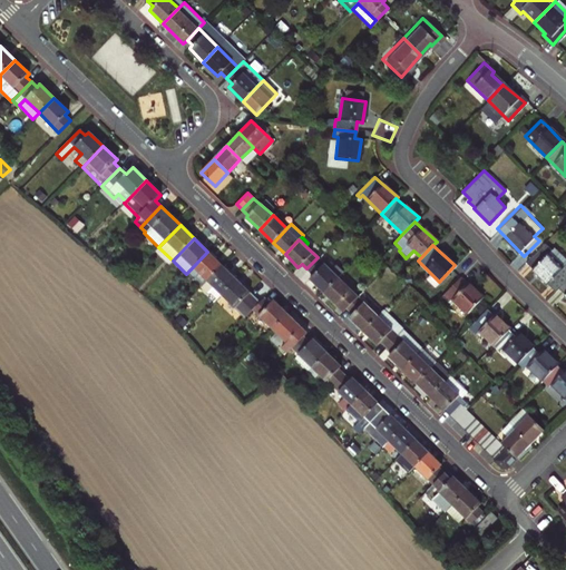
[(198,273),(206,281),(222,265),(207,252),(186,274),(192,279),(198,273)]
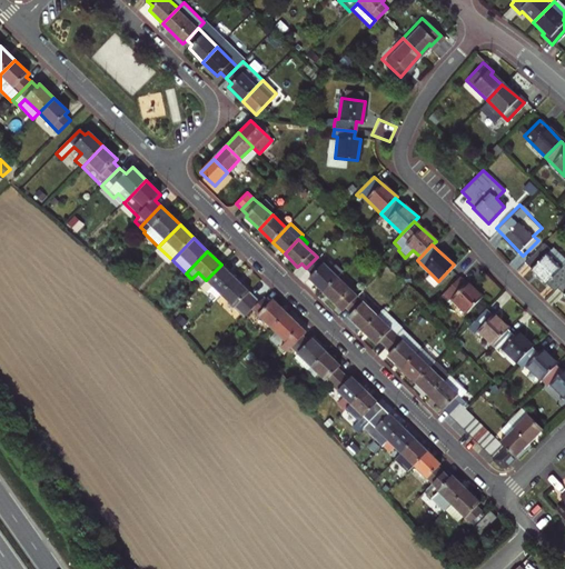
[(317,257),(306,268),(311,273),(308,277),(323,291),(337,276),(329,269),(317,257)]
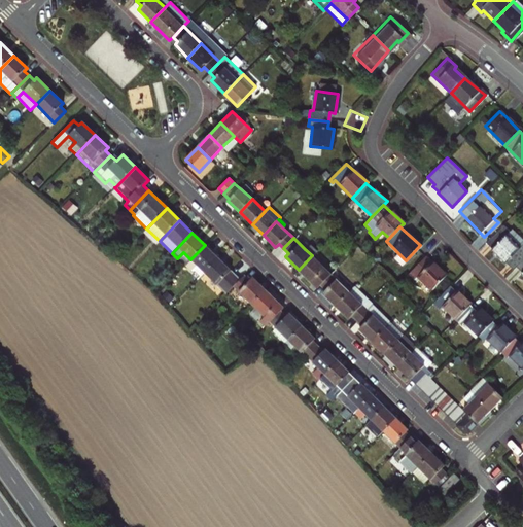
[(198,267),(203,272),(217,257),(205,245),(190,259),(184,266),(190,271),(194,271),(198,267)]
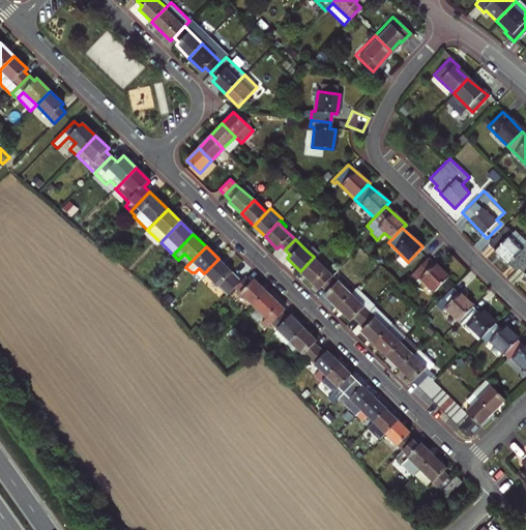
[(310,247),(307,251),(314,257),(317,254),(310,247)]
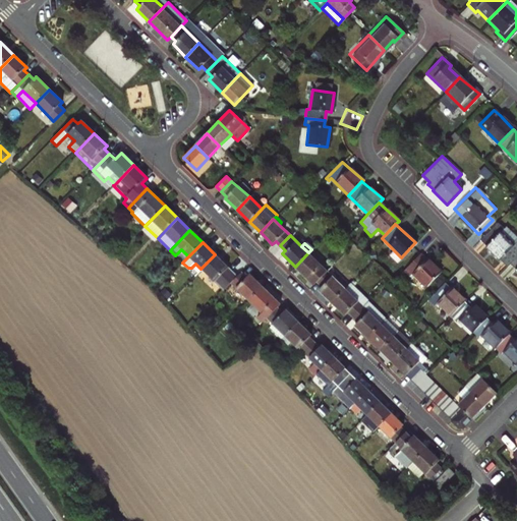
[(181,249),(175,255),(182,263),(188,256),(181,249)]
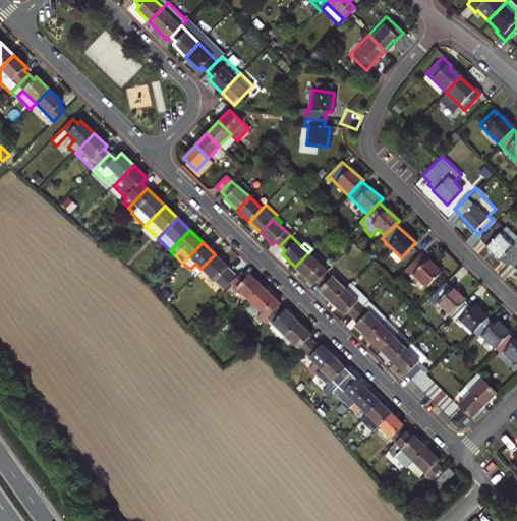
[(308,252),(295,267),(313,285),(317,281),(327,271),(308,252)]
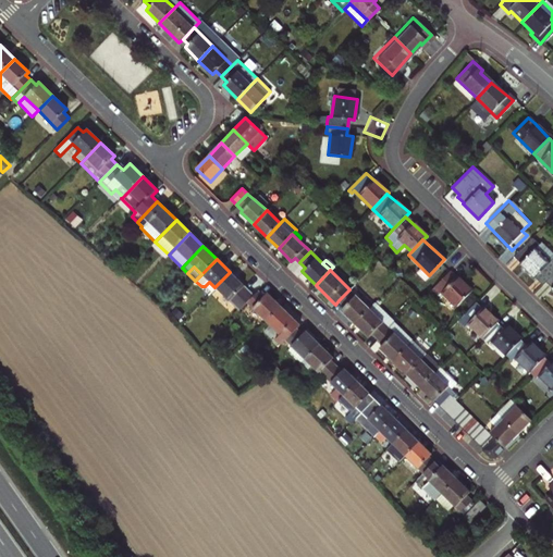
[(447,271),(433,286),(454,306),(470,289),(455,275),(454,276),(447,271)]
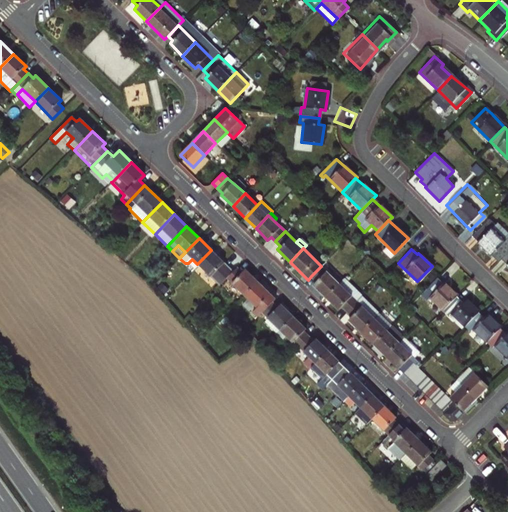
[(193,268),(190,271),(199,280),(206,273),(219,285),(226,278),(232,271),(211,250),(197,264),(193,268)]
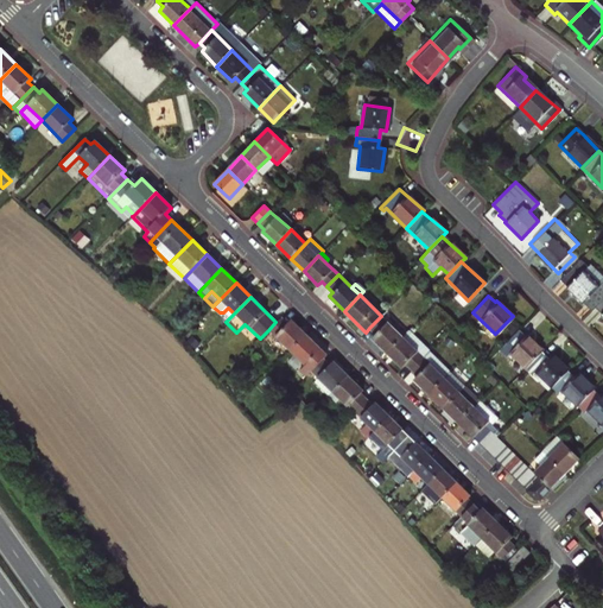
[(228,308),(223,312),(229,318),(234,314),(228,308)]
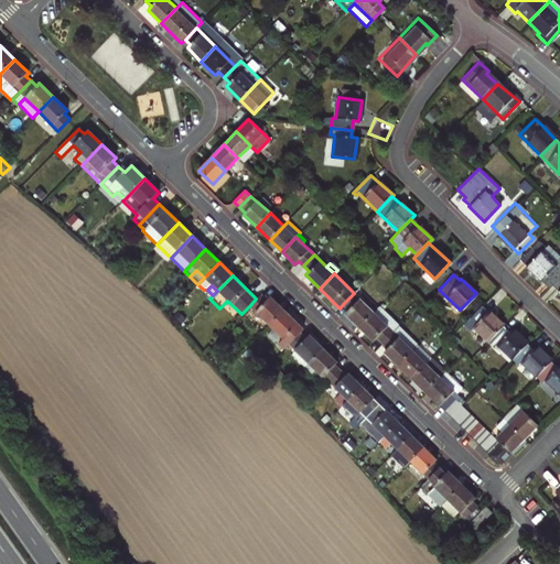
[(378,307),(358,289),(354,293),(374,312),(378,307)]
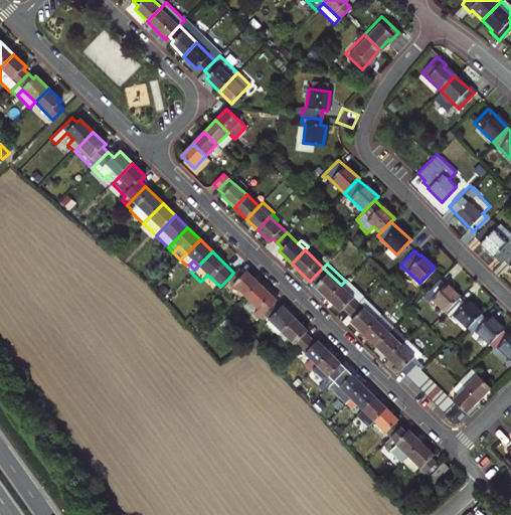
[(323,268),(313,278),(318,282),(315,286),(327,299),(341,285),(323,268)]
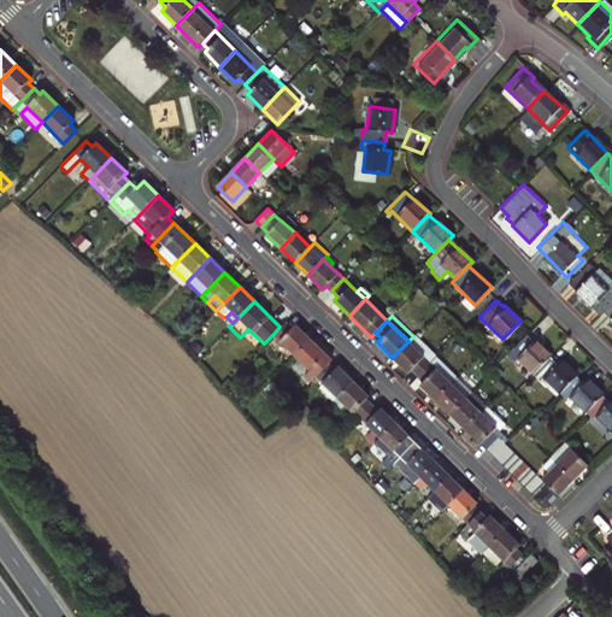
[(292,329),(284,322),(280,327),(272,335),(294,356),(311,340),(296,325),(292,329)]
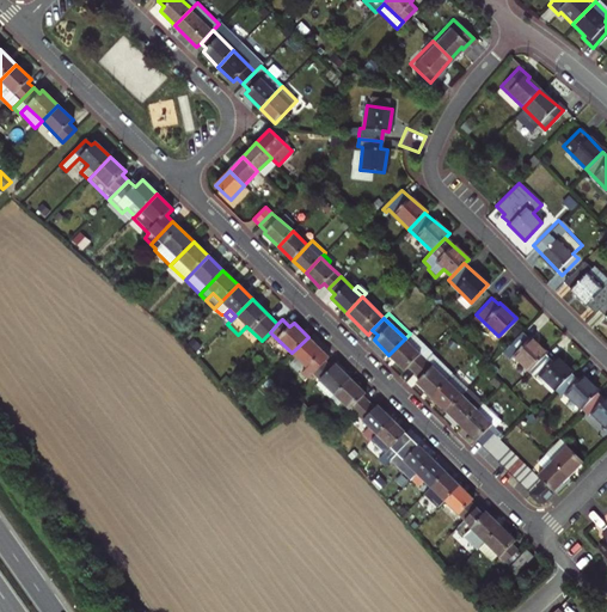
[(405,338),(388,355),(404,369),(408,366),(414,371),(425,359),(431,353),(411,332),(410,334),(405,338)]
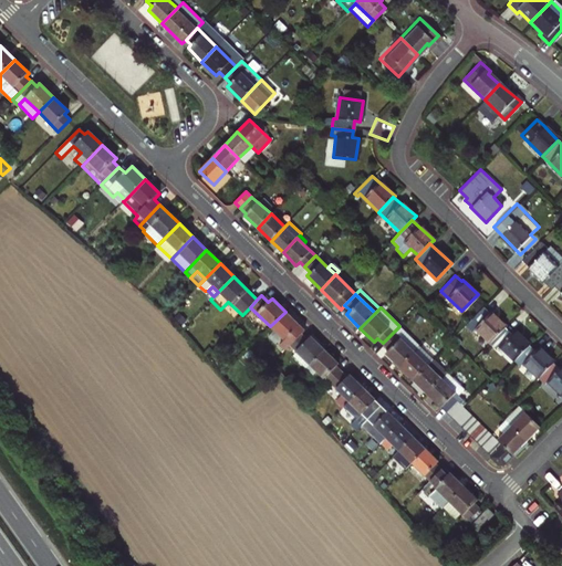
[(488,343),(503,327),(505,326),(482,307),(467,323),(488,343)]
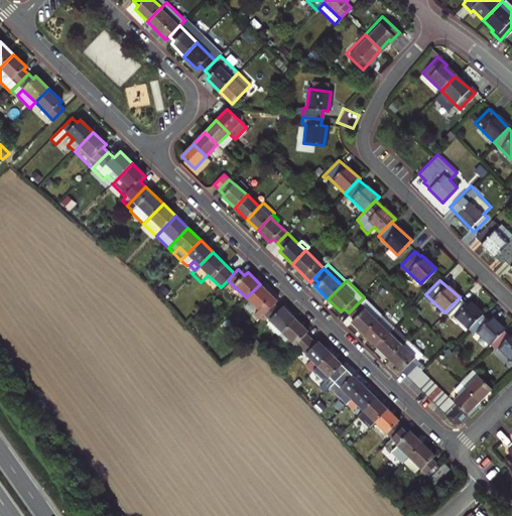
[(260,284),(246,297),(259,310),(256,314),(261,319),(264,315),(274,305),(278,301),(260,284)]
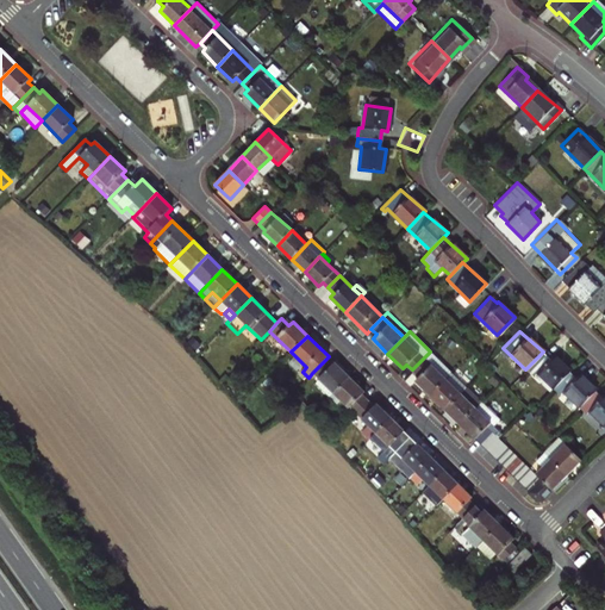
[(542,353),(525,369),(531,375),(536,371),(553,387),(569,372),(553,354),(548,359),(542,353)]
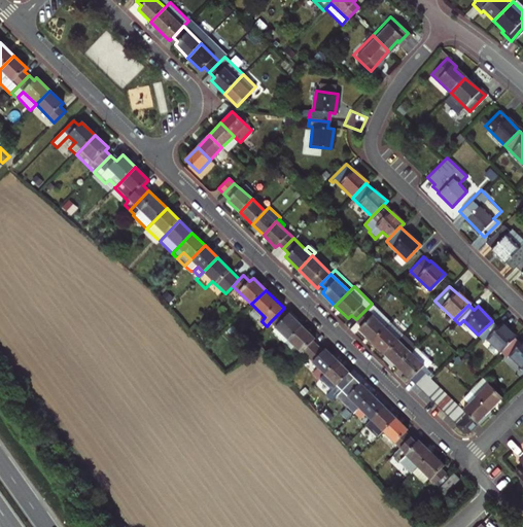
[(367,309),(356,319),(361,324),(358,328),(372,342),(385,327),(367,309)]
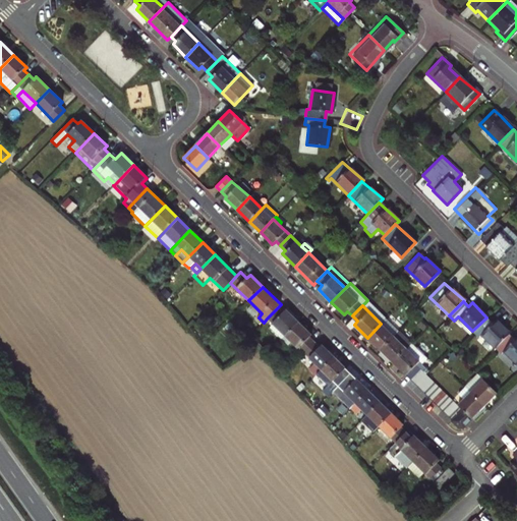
[(282,313),(277,308),(267,319),(273,324),(285,336),(299,323),(286,309),(282,313)]
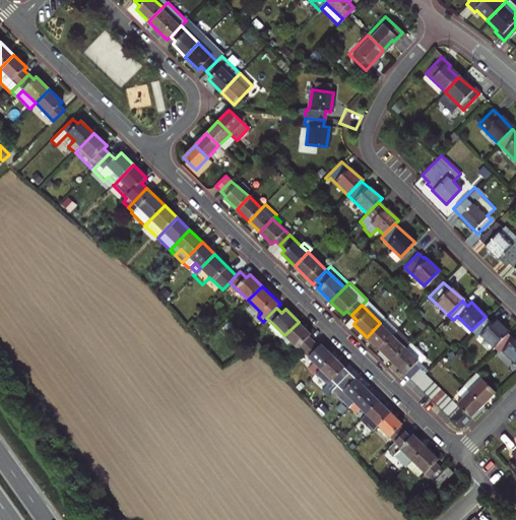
[(486,317),(471,330),(476,336),(478,334),(493,347),(507,333),(507,332),(494,319),(491,321),(486,317)]
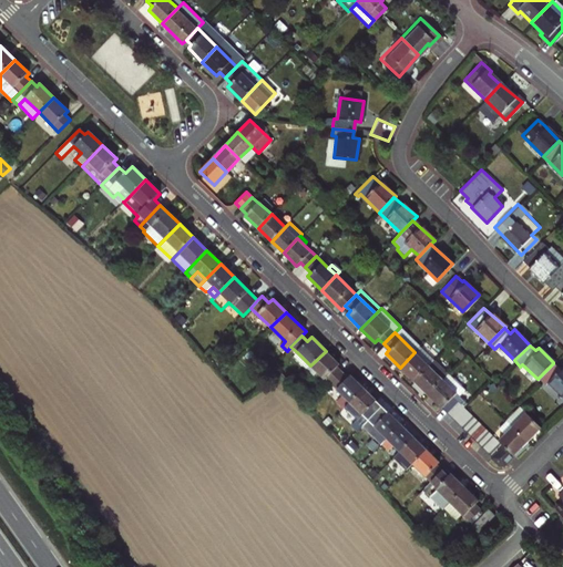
[(415,352),(400,368),(413,381),(429,366),(433,360),(420,347),(415,352)]
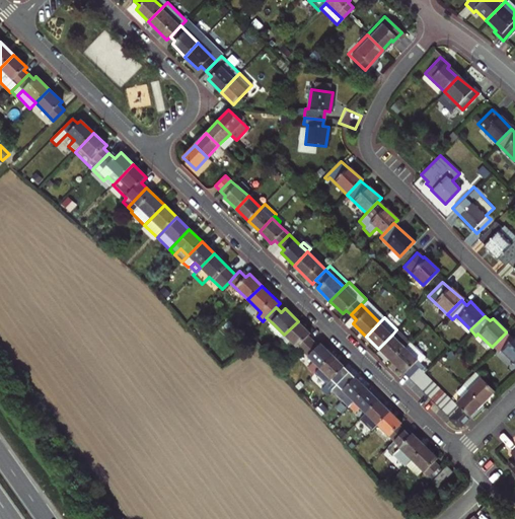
[(298,321),(284,335),(290,340),(297,348),(298,346),(303,351),(313,341),(309,336),(310,334),(298,321)]
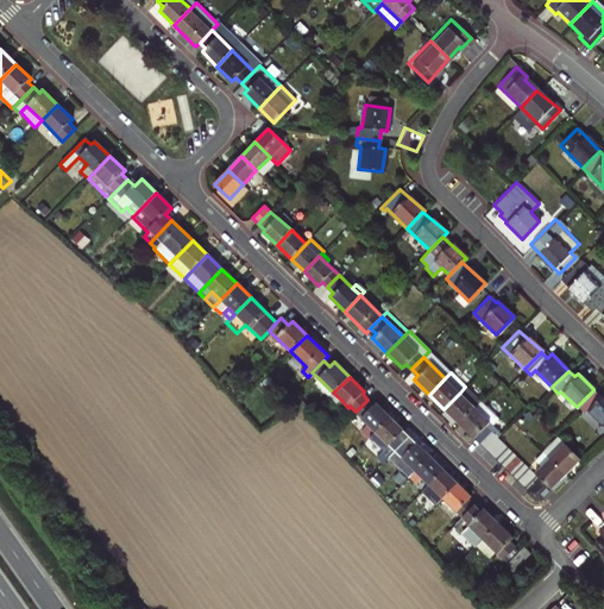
[(333,393),(319,378),(315,382),(331,396),(333,393)]
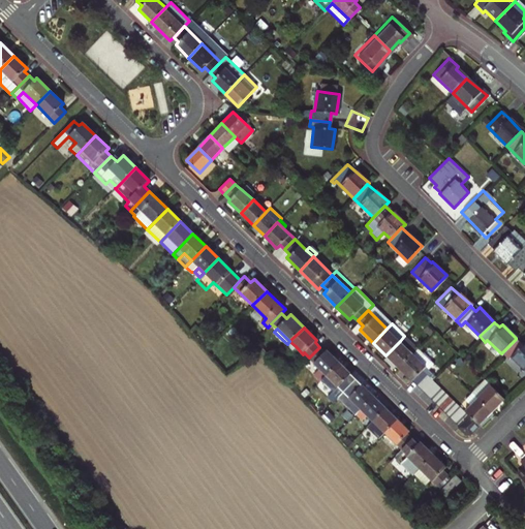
[(404,336),(400,341),(412,353),(418,348),(404,336)]
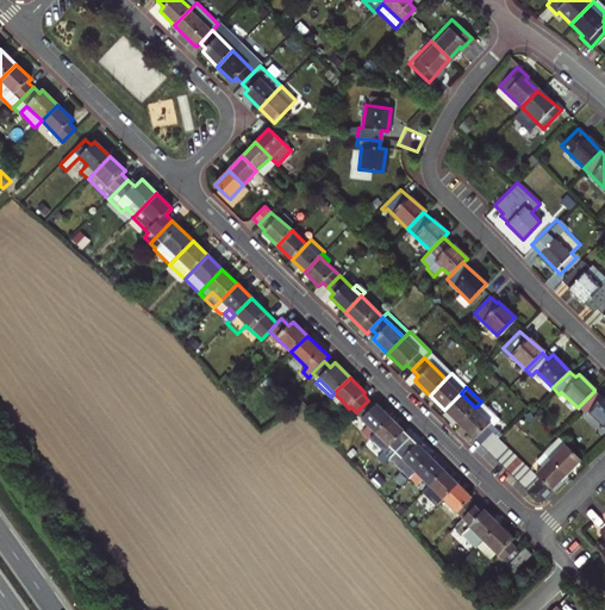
[(594,391),(578,408),(584,414),(587,410),(604,427),(604,393),(600,397),(594,391)]
